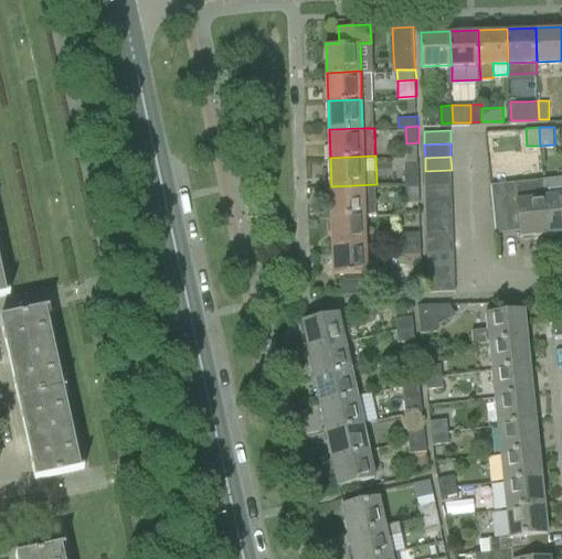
[(419,160),(405,160),(406,185),(420,185),(419,160)]
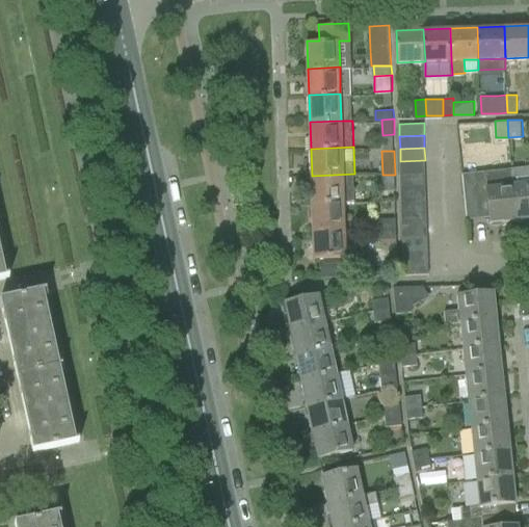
[(400,161),(401,174),(425,173),(425,160),(400,161)]
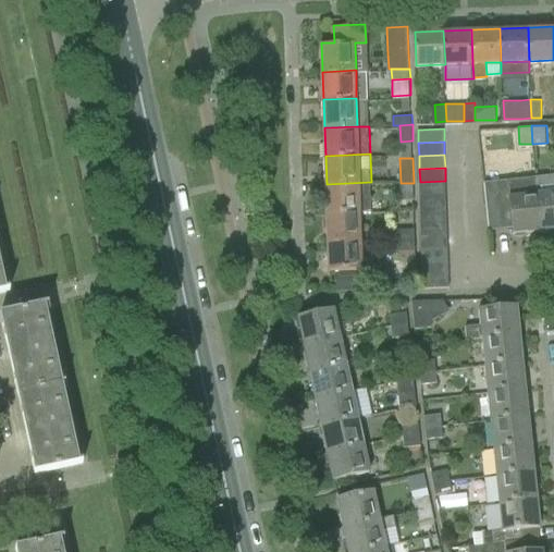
[(553,172),(536,174),(536,175),(538,193),(542,230),(553,228),(553,172)]
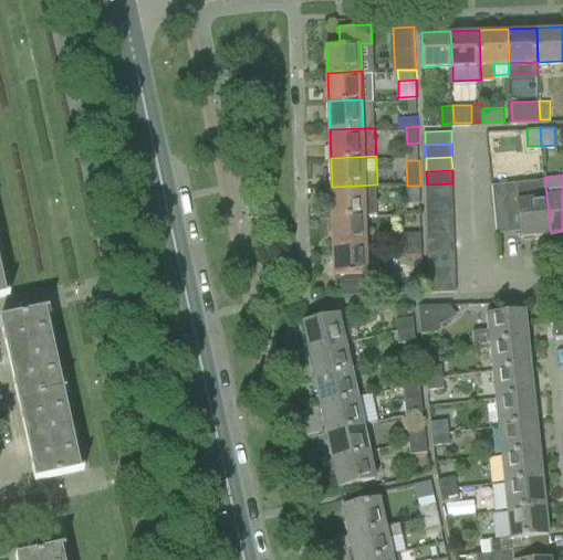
[(498,231),(521,229),(522,236),(551,233),(546,196),(544,178),(517,181),(493,185),(498,231)]
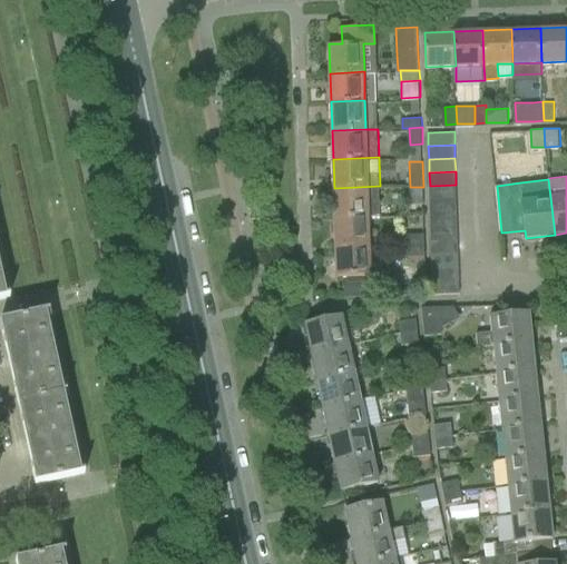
[(430,186),(430,199),(457,198),(456,185),(430,186)]
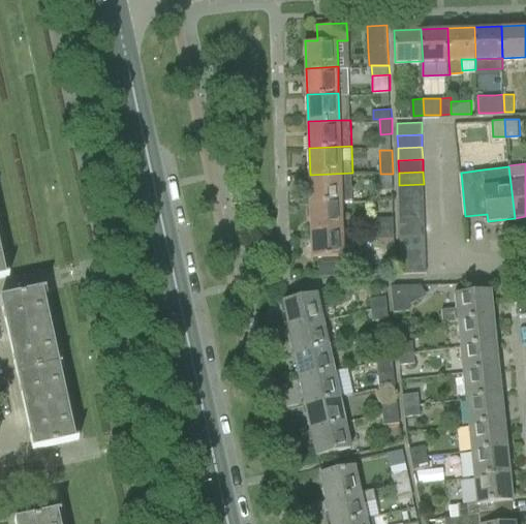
[(310,175),(311,201),(342,199),(352,199),(352,173),(310,175)]
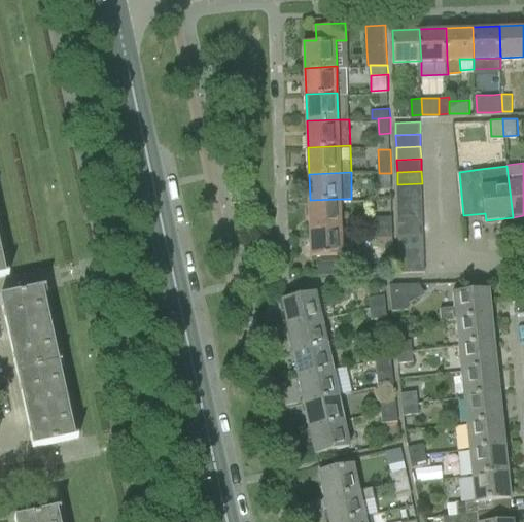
[(391,173),(379,173),(380,187),(392,187),(391,173)]
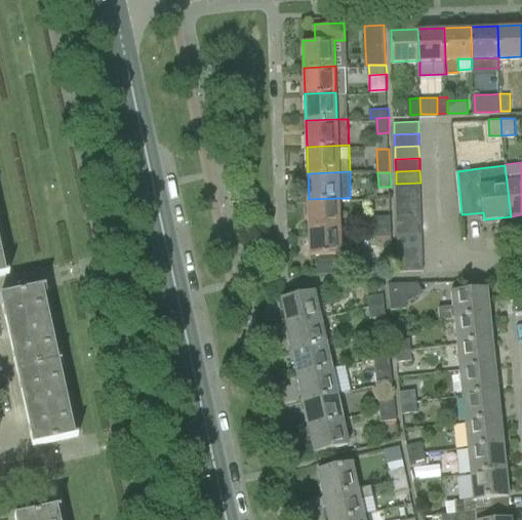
[(396,184),(397,196),(420,195),(420,183),(396,184)]
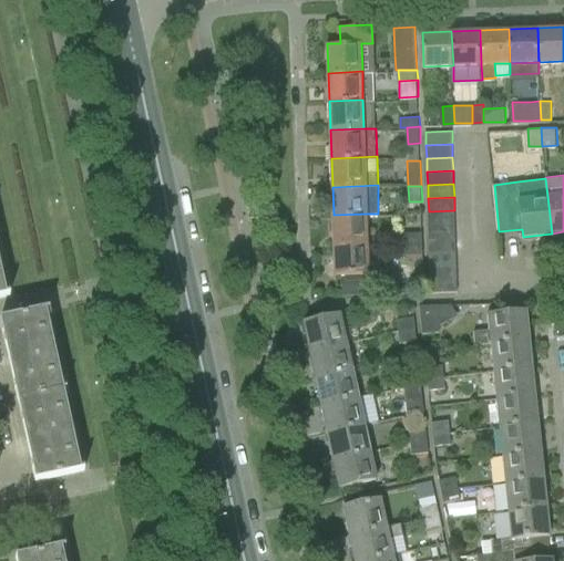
[(429,211),(429,225),(455,224),(454,210),(429,211)]
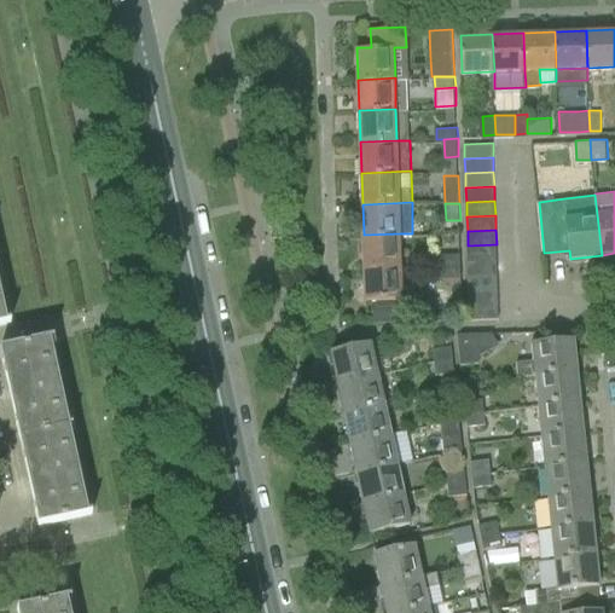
[(364,235),(365,266),(401,265),(400,233),(364,235)]
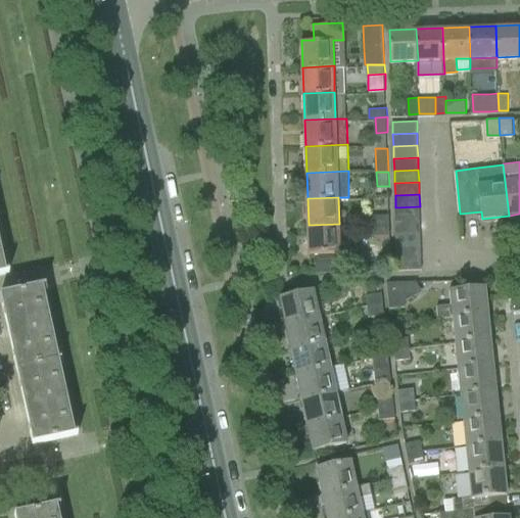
[(395,207),(395,220),(420,219),(420,206),(395,207)]
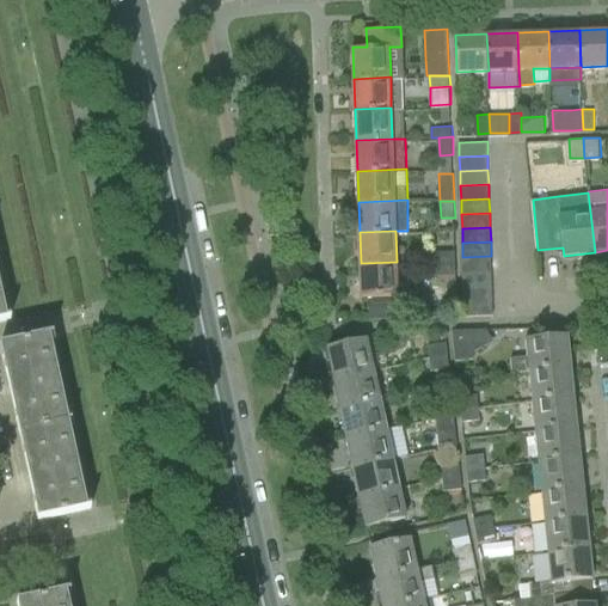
[(435,249),(436,261),(456,259),(455,249),(435,249)]
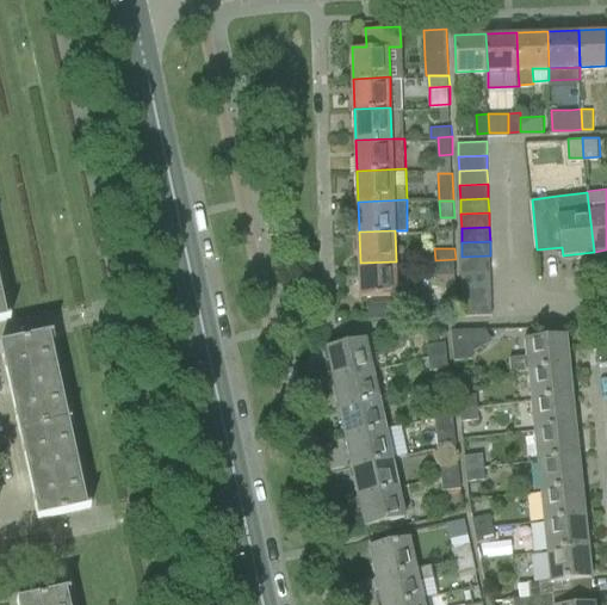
[(462,257),(463,271),(491,270),(490,255),(462,257)]
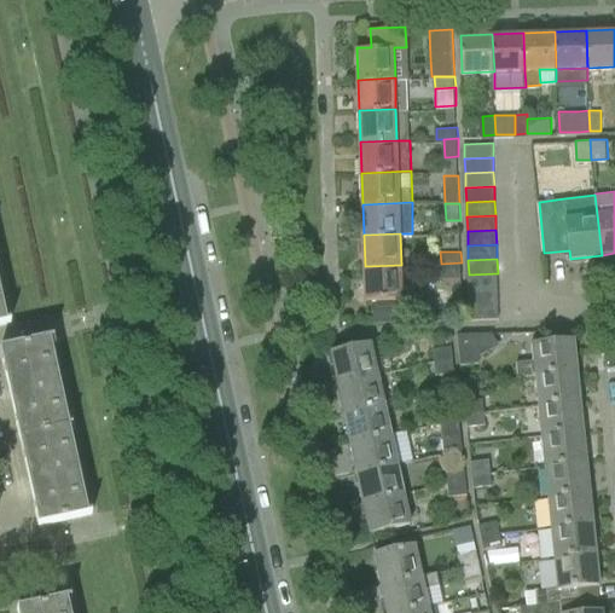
[(462,262),(441,264),(441,277),(462,276),(462,262)]
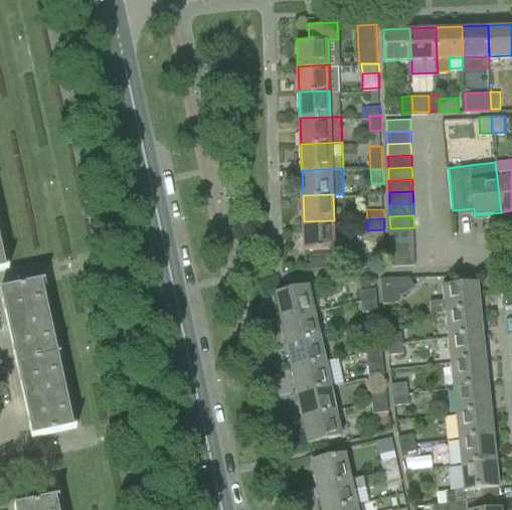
[(334,220),(304,221),(305,248),(310,248),(331,247),(335,247),(334,220)]
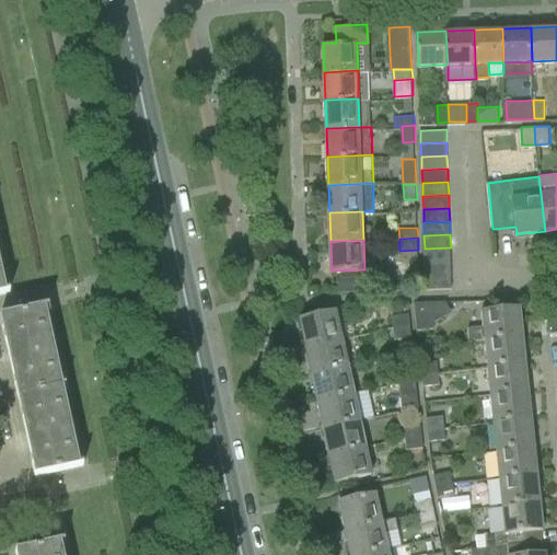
[(425,249),(425,262),(451,261),(451,247),(425,249)]
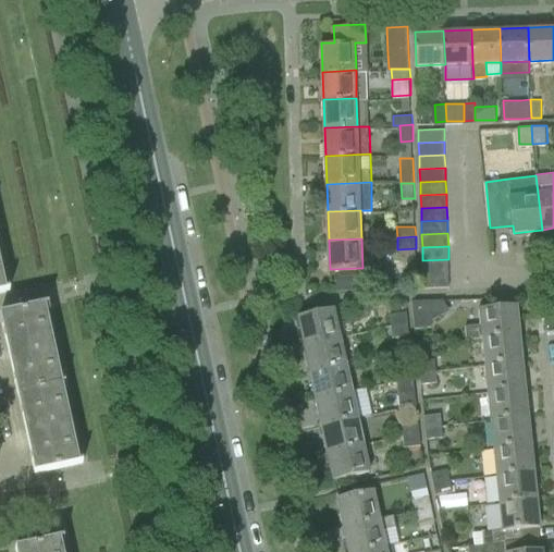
[(422,260),(423,273),(450,272),(448,259),(422,260)]
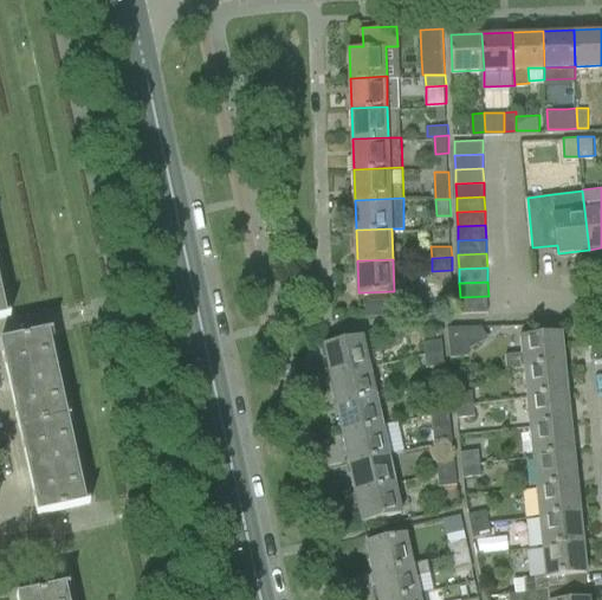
[(389,291),(364,292),(366,313),(390,313),(389,291)]
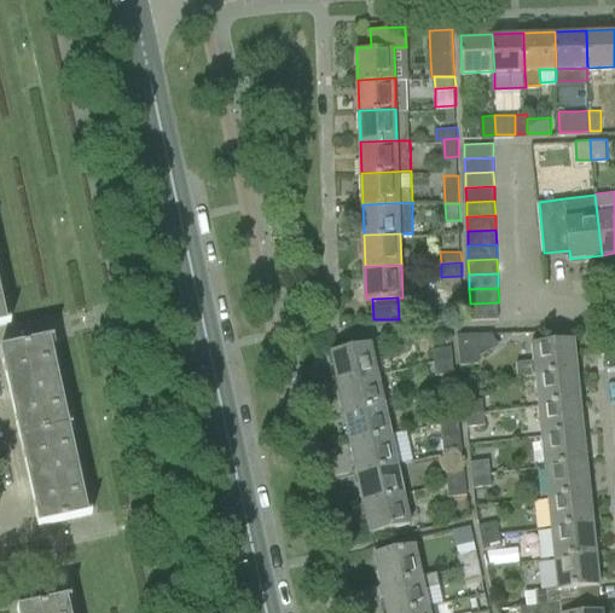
[(499,302),(470,304),(470,318),(499,317),(499,302)]
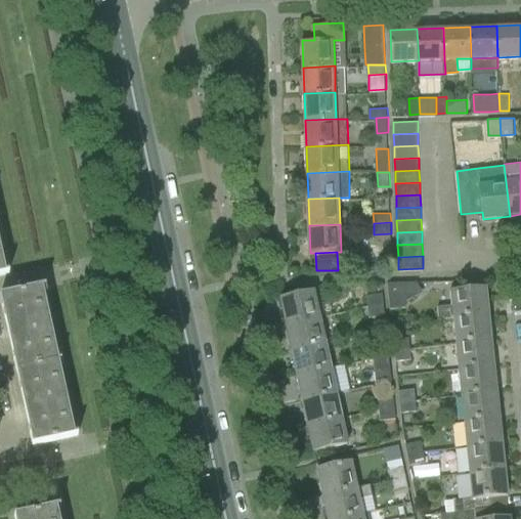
[(0,273),(10,271),(10,270),(3,271),(0,258),(0,273)]
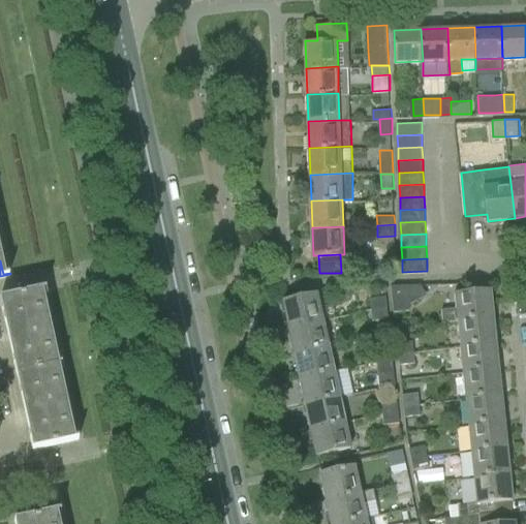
[(421,283),(392,285),(395,309),(410,308),(410,301),(426,294),(421,283)]
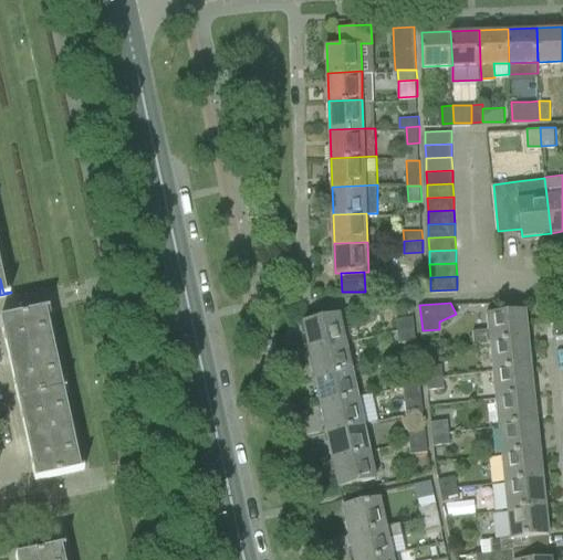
[(2,317),(20,399),(64,389),(63,388),(61,389),(43,310),(51,308),(51,307),(2,317)]
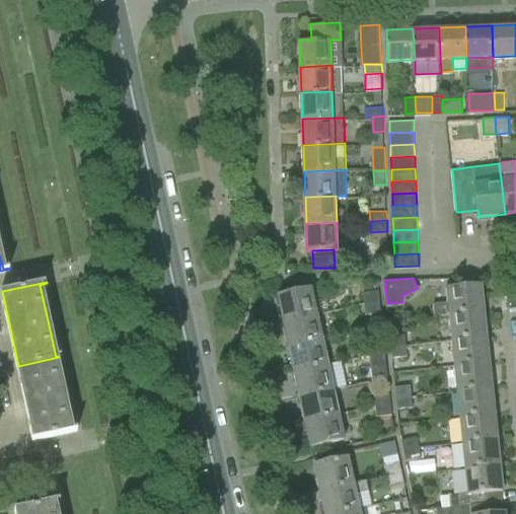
[(436,315),(449,313),(484,310),(482,284),(446,287),(448,301),(435,302),(436,315)]
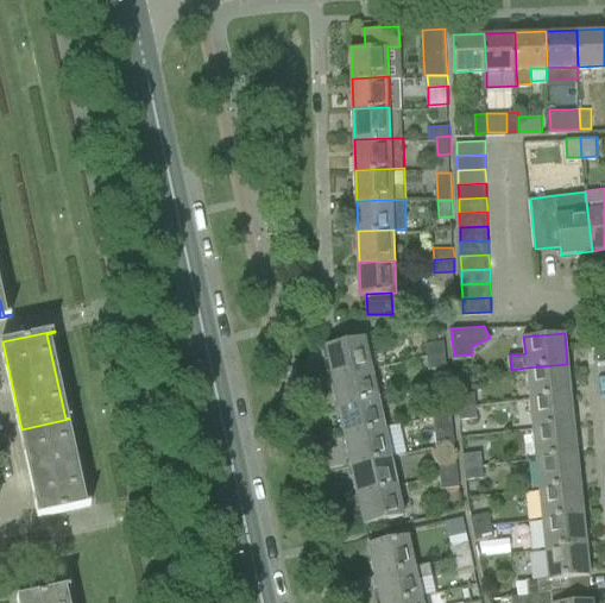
[(326,345),(333,375),(373,365),(366,335),(326,345)]
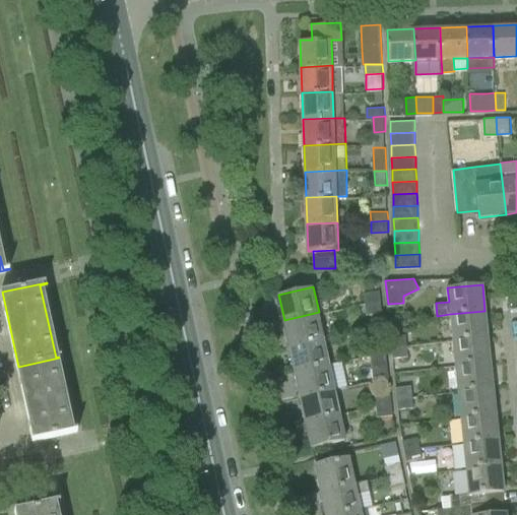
[(365,292),(366,302),(382,301),(381,290),(365,292)]
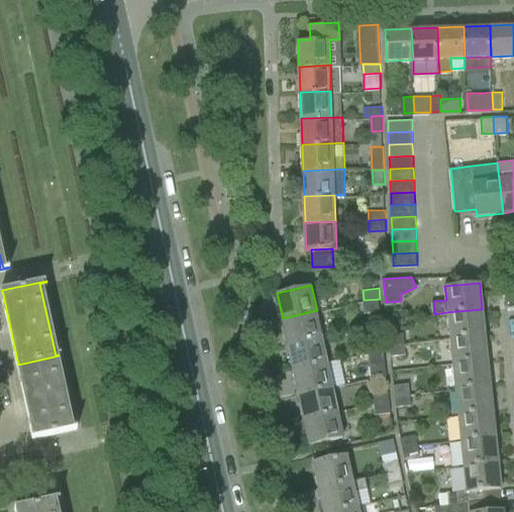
[(380,299),(364,300),(366,311),(381,309),(380,299)]
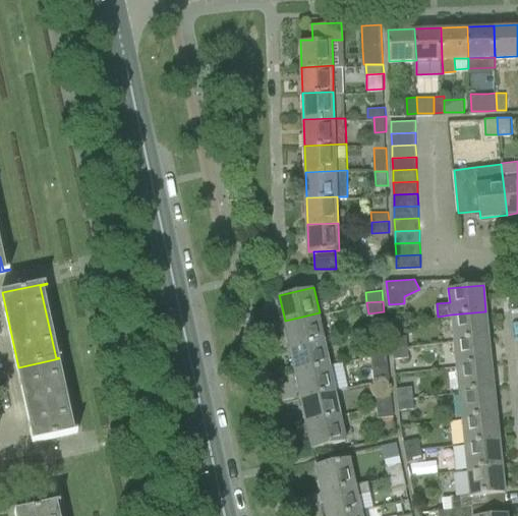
[(451,314),(454,340),(488,337),(485,311),(451,314)]
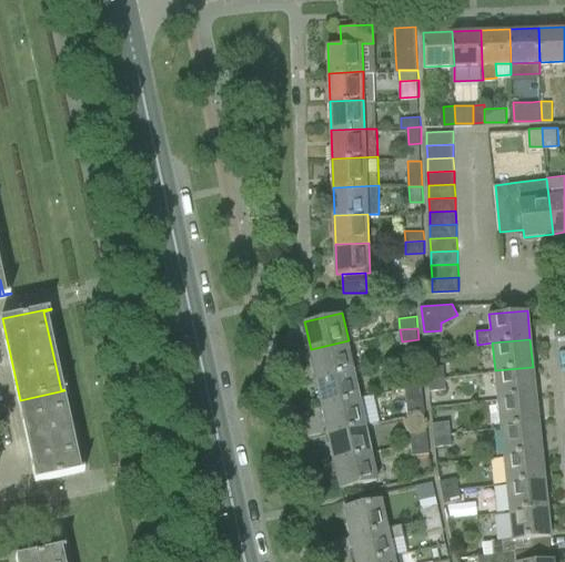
[(311,349),(318,376),(354,368),(349,340),(311,349)]
